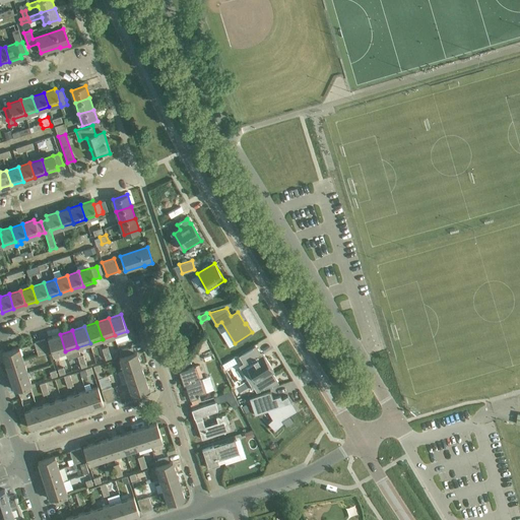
[(53,355),(65,351),(60,334),(48,338),(53,355)]
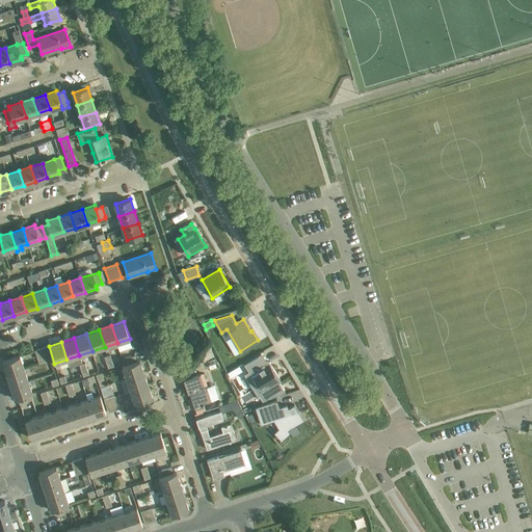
[(46,347),(41,348),(45,362),(50,360),(46,347)]
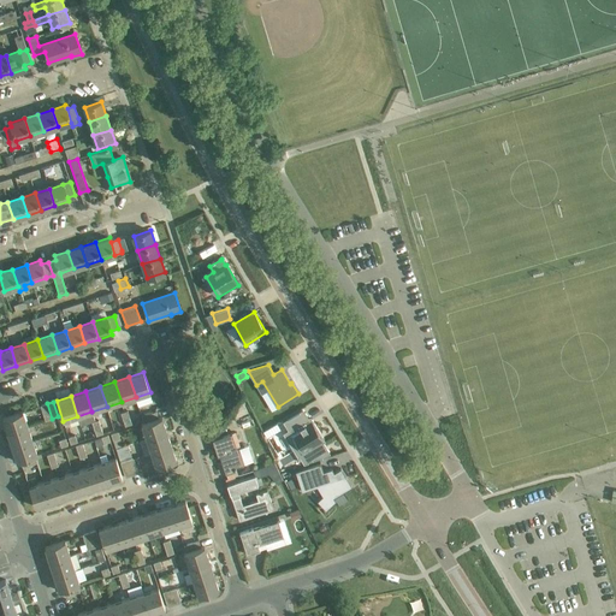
[(52,419),(47,403),(40,406),(45,421),(52,419)]
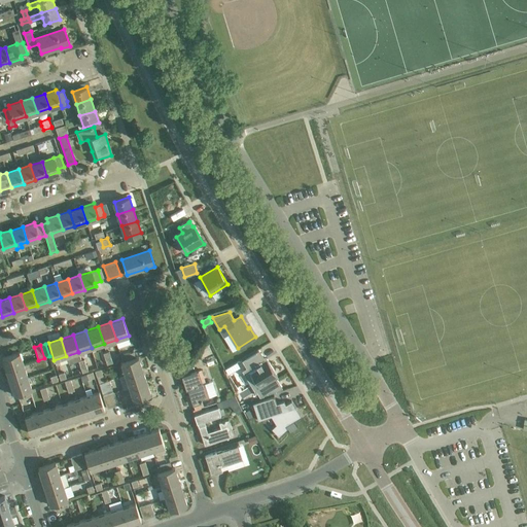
[(247,367),(243,371),(255,390),(256,390),(260,396),(262,395),(267,393),(268,393),(275,391),(276,391),(281,388),(276,379),(276,378),(277,377),(266,357),(264,358),(259,351),(256,352),(245,359),(243,360),(246,366),(247,367)]
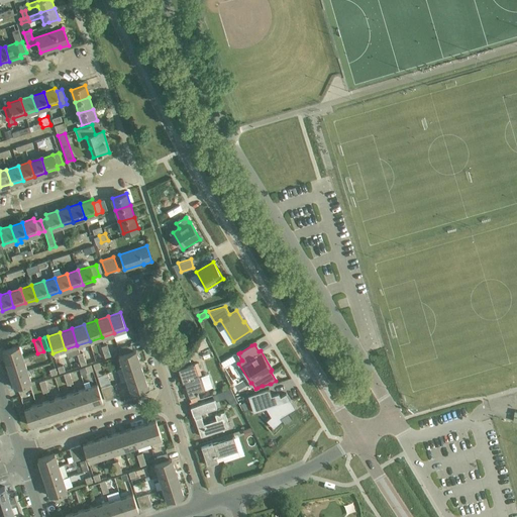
[(23,358),(22,354),(19,345),(2,350),(6,364),(23,358)]
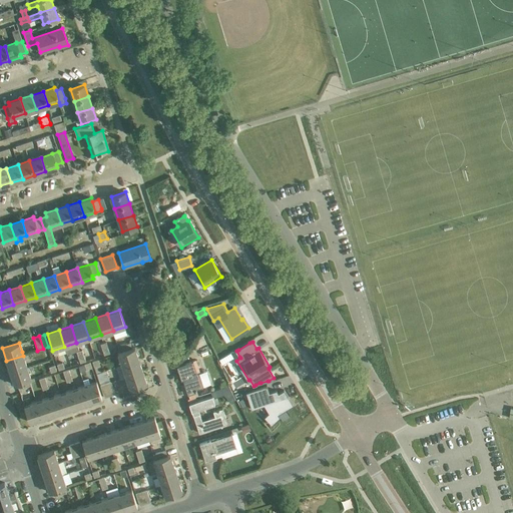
[(139,360),(135,347),(132,348),(125,351),(119,352),(118,353),(122,365),(139,360)]
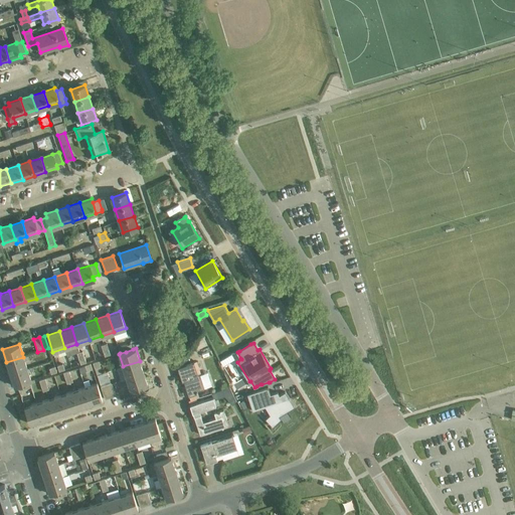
[(27,369),(27,368),(23,357),(6,362),(10,374),(27,369)]
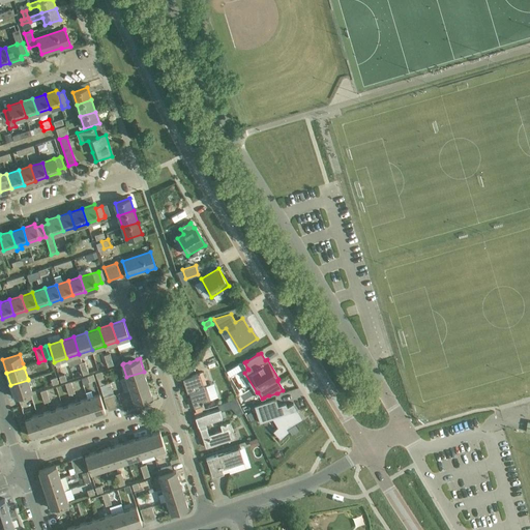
[(148,384),(144,372),(126,377),(121,379),(125,391),(130,390),(148,384)]
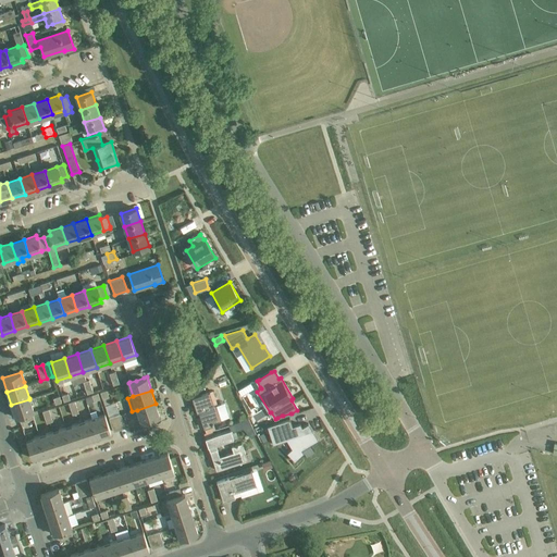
[(210,392),(192,397),(197,412),(199,411),(205,428),(213,425),(213,422),(221,420),(217,405),(214,406),(210,392)]
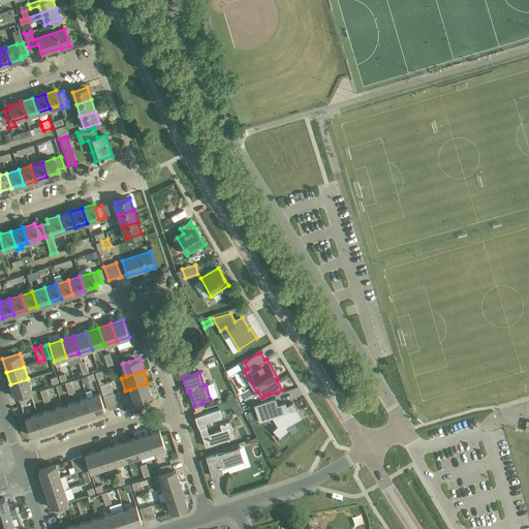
[(14,397),(18,396),(30,392),(32,392),(28,379),(10,384),(14,397)]
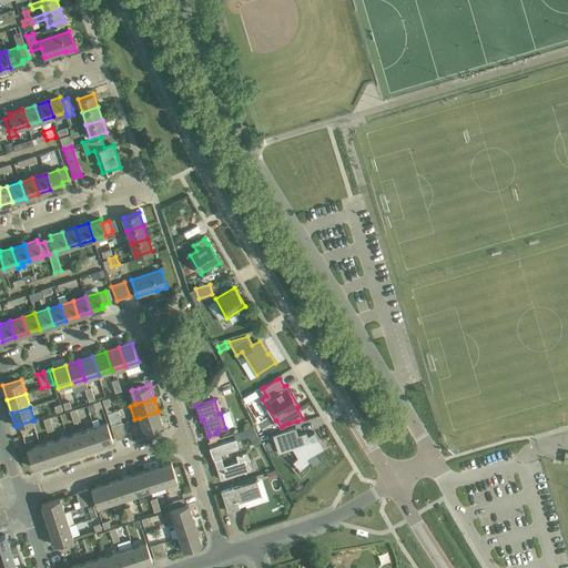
[(123,423),(122,423),(118,409),(107,414),(111,427),(118,425),(123,423)]
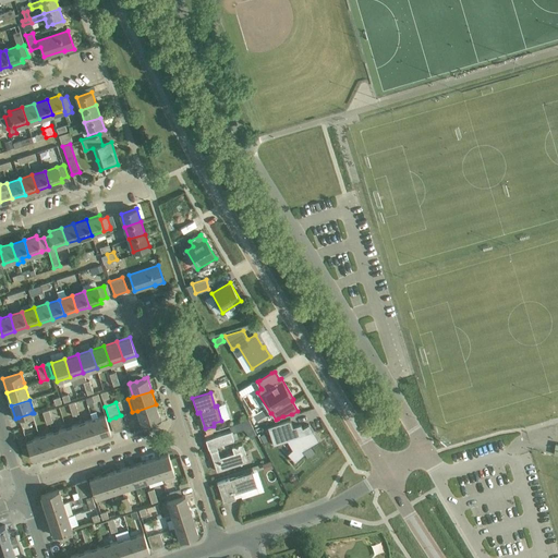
[(137,411),(137,413),(142,424),(160,417),(156,404),(137,411)]
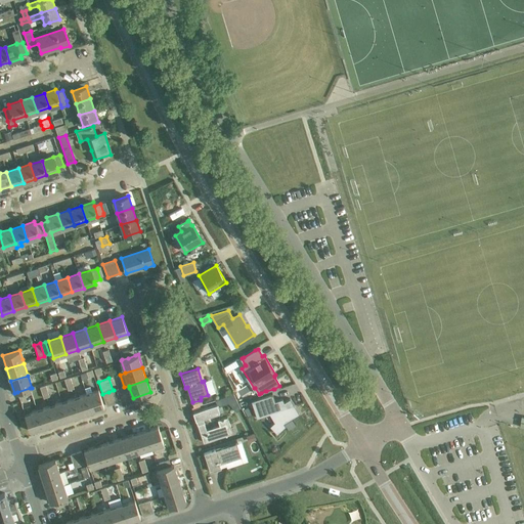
[(19,397),(29,394),(32,393),(30,388),(17,392),(19,397)]
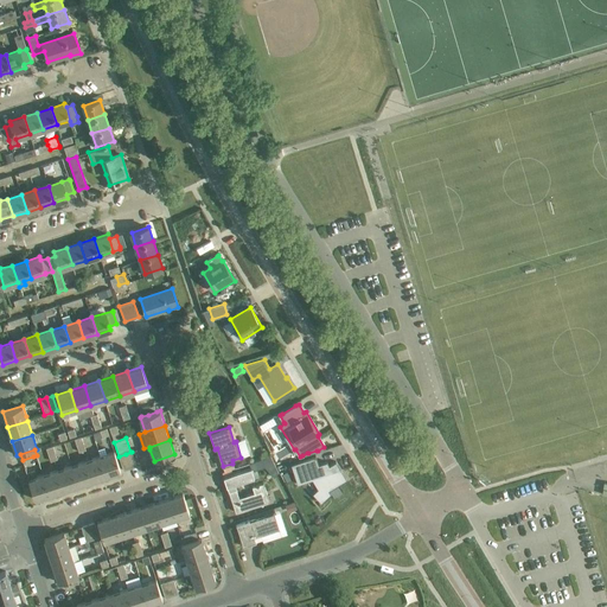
[(114,452),(100,457),(107,477),(121,472),(114,452)]
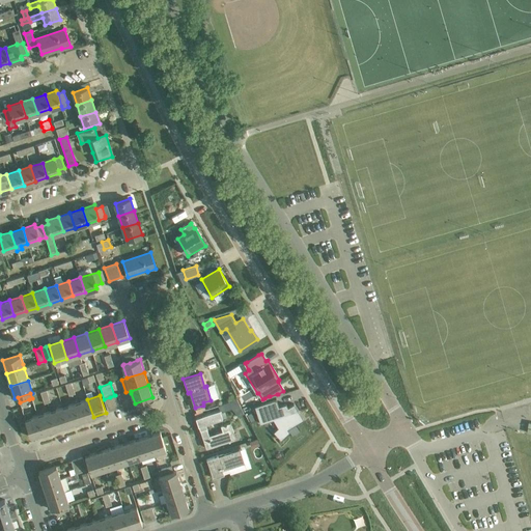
[(114,410),(119,408),(115,395),(110,397),(114,410)]
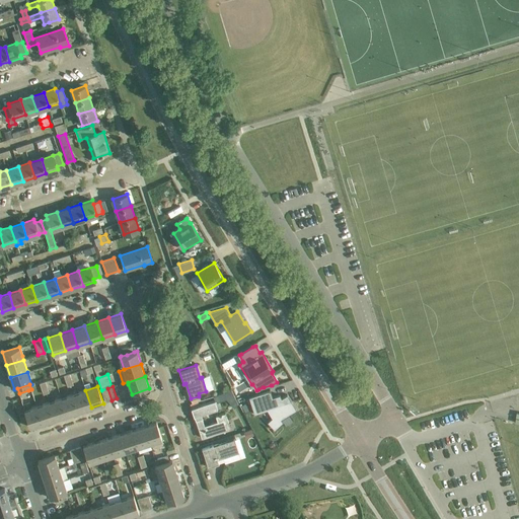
[(101,390),(105,402),(112,400),(107,388),(101,390)]
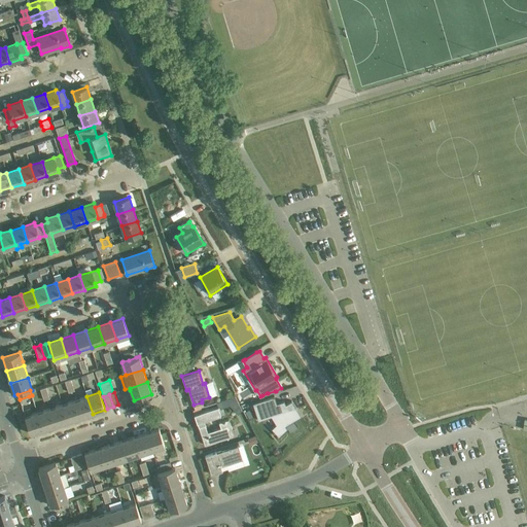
[(86,396),(74,400),(80,418),(93,414),(86,396)]
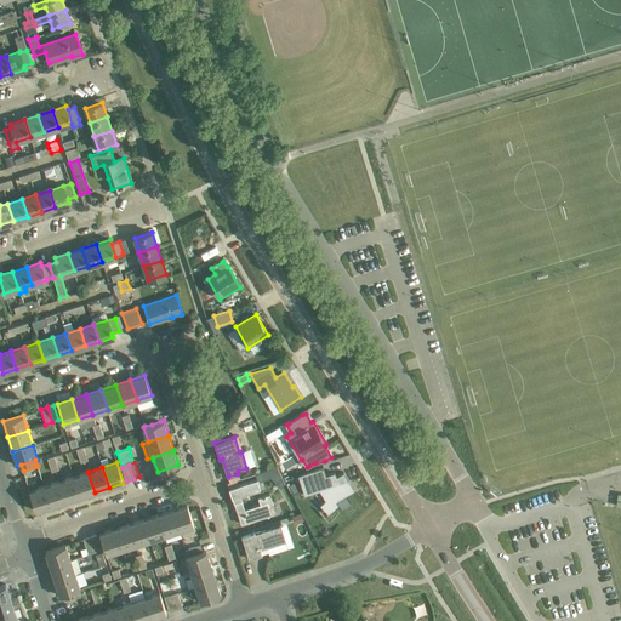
[(275,467),(256,474),(260,482),(278,474),(275,467)]
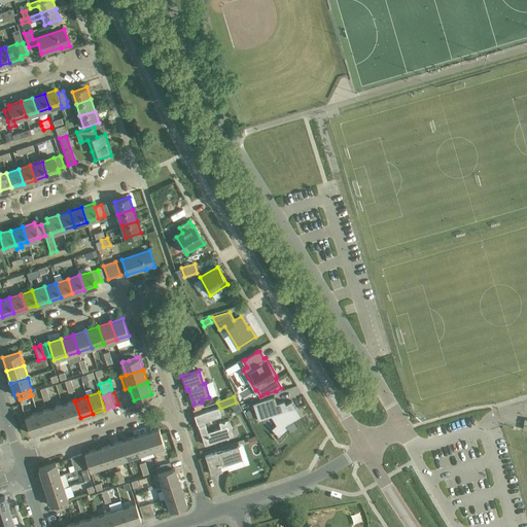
[(285,426),(302,416),(291,400),(286,405),(284,401),(277,403),(275,396),(253,403),(258,420),(271,416),(276,424),(272,428),(279,436),(287,429),(285,426)]
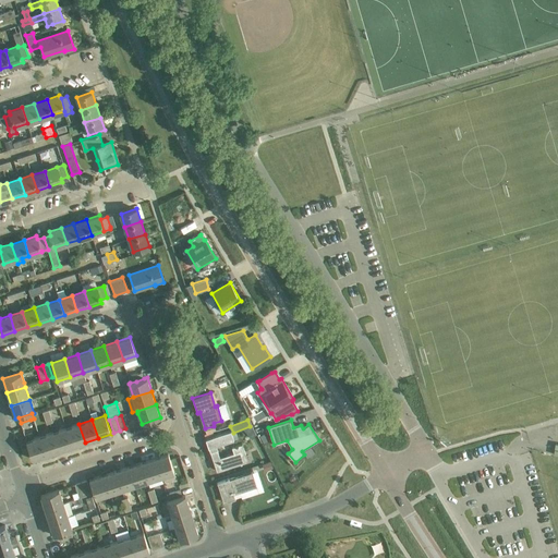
[(79,424),(65,428),(72,447),(85,443),(79,424)]
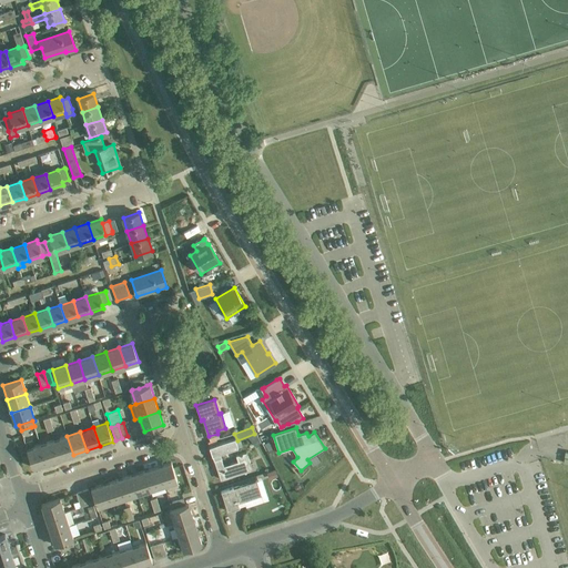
[(67,436),(53,440),(60,458),(73,455),(67,436)]
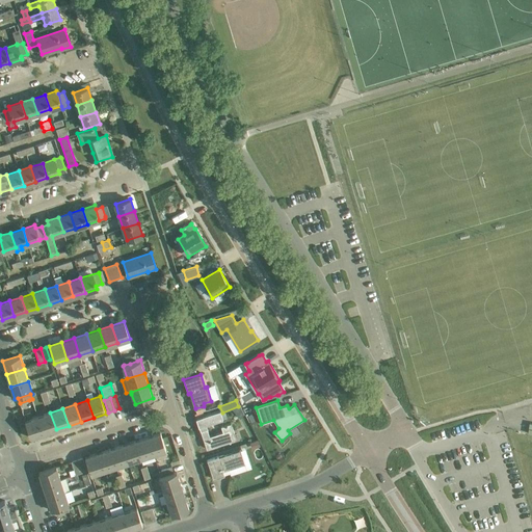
[(313,426),(319,423),(311,409),(304,413),(313,426)]
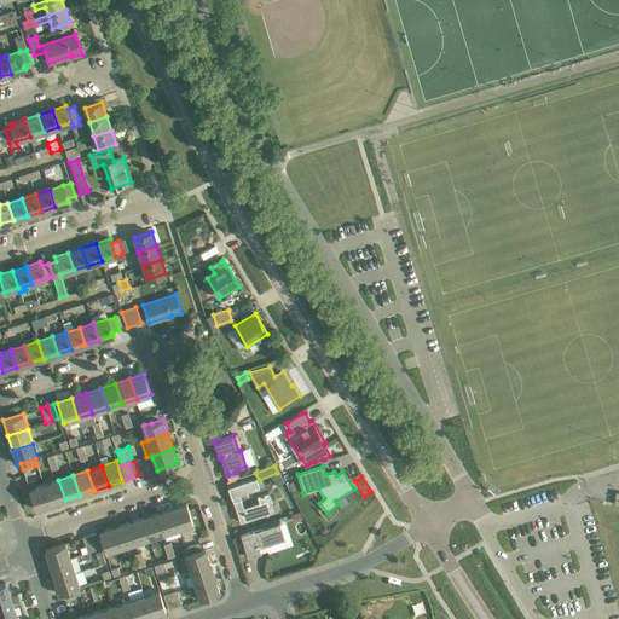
[(229,486),(231,497),(232,497),(241,522),(275,512),(268,492),(258,496),(260,503),(244,508),(239,495),(260,487),(256,478),(237,484),(229,486)]
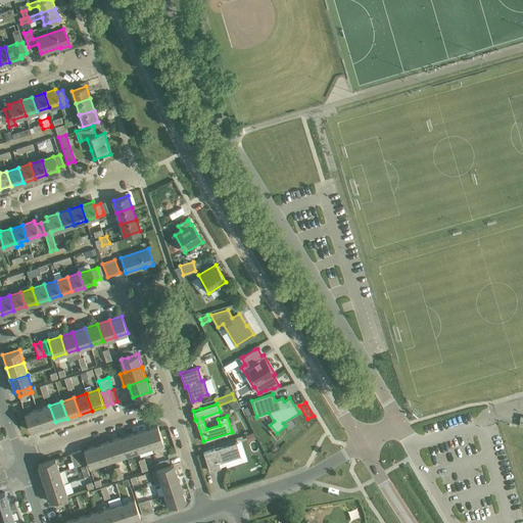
[(49,406),(37,409),(43,426),(55,422),(49,406)]
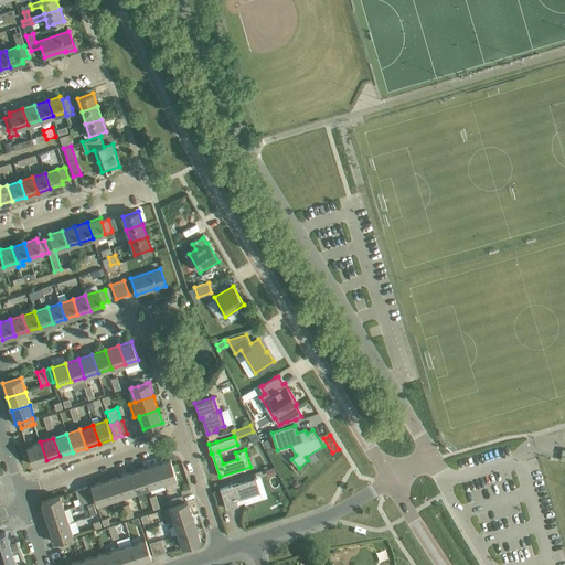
[(40,443),(27,446),(32,465),(45,460),(40,443)]
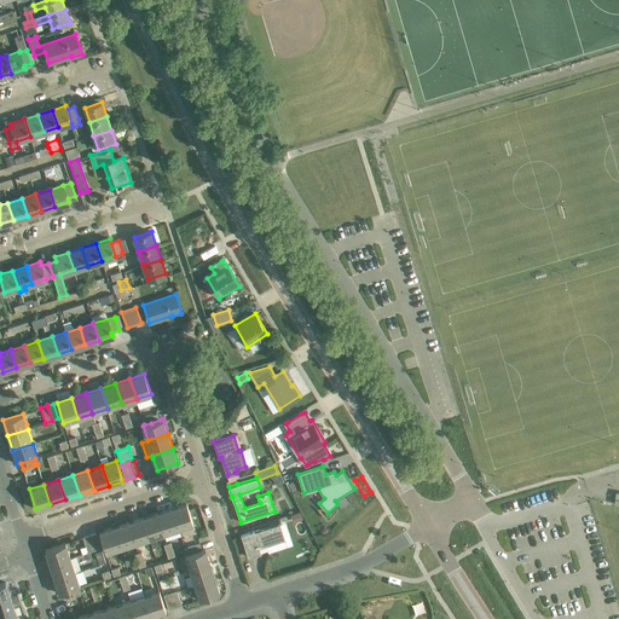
[(348,519),(368,504),(363,498),(343,512),(348,519)]
